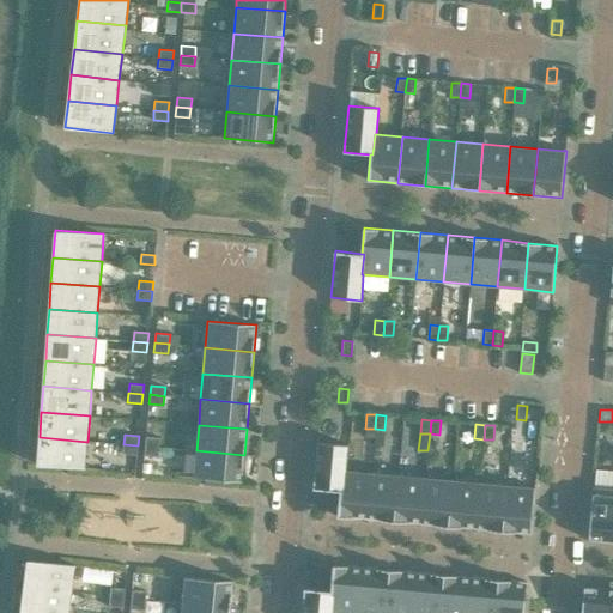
[(85,468),(87,442),(40,437),(37,465),(85,468)]
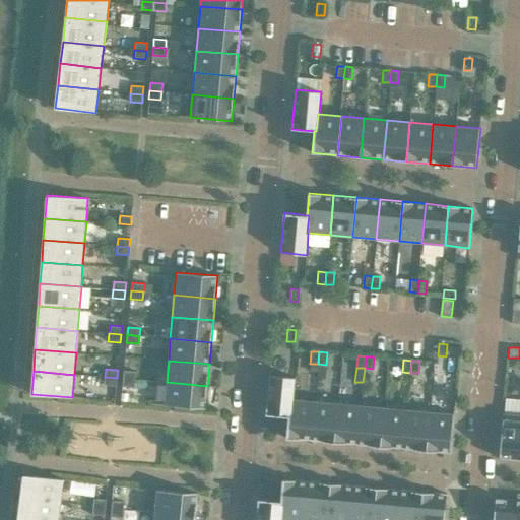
[(135,380),(136,372),(124,371),(123,378),(135,380)]
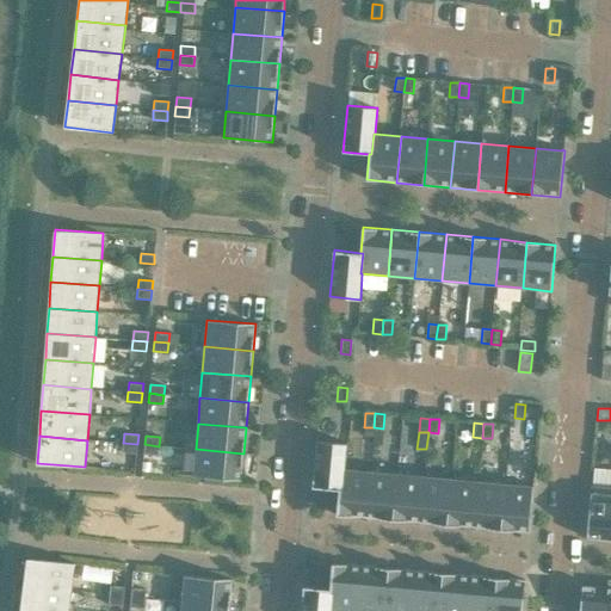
[(345,469),(347,443),(316,440),(313,487),(339,489),(340,489),(343,469),(345,469)]
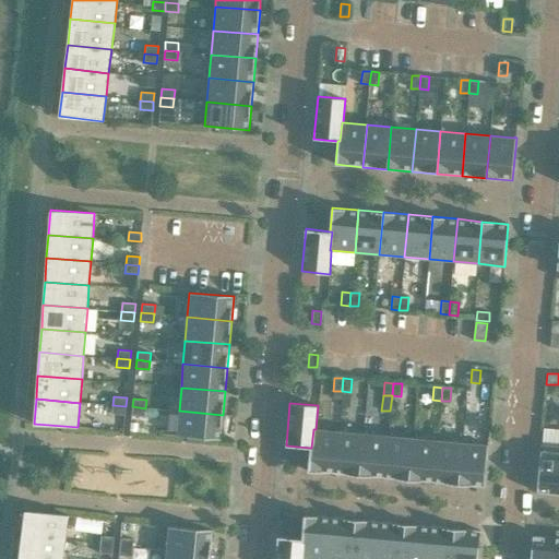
[(125,415),(126,406),(113,405),(111,414),(125,415)]
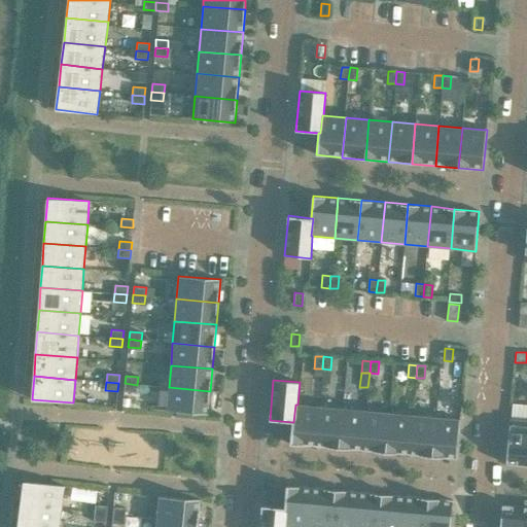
[(136,393),(137,385),(125,383),(124,391),(136,393)]
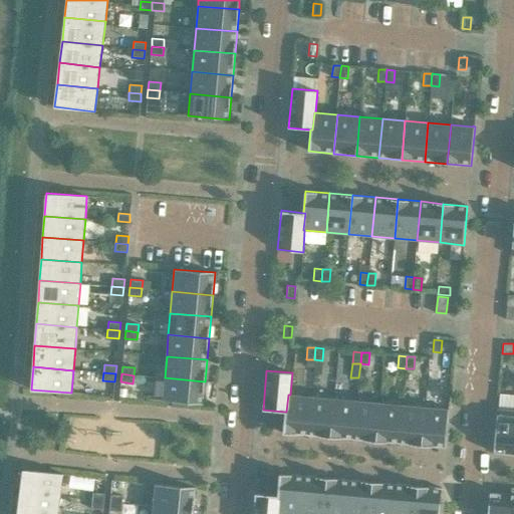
[(203,405),(205,381),(165,377),(163,401),(203,405)]
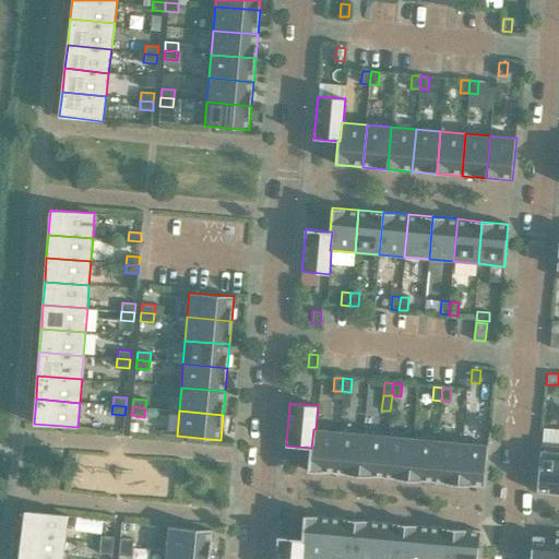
[(542,443),(537,492),(558,494),(558,429),(544,428),(542,443)]
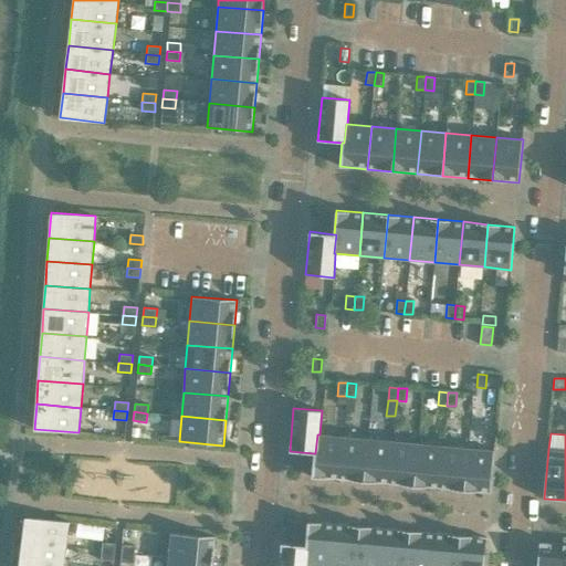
[(343,437),(320,435),(317,435),(315,453),(314,453),(312,477),(338,480),(343,437)]
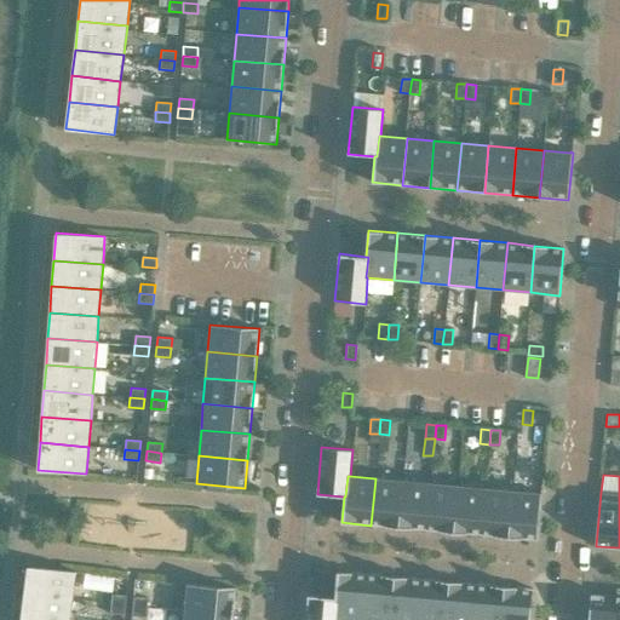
[(399,528),(402,481),(375,478),(371,526),(399,528)]
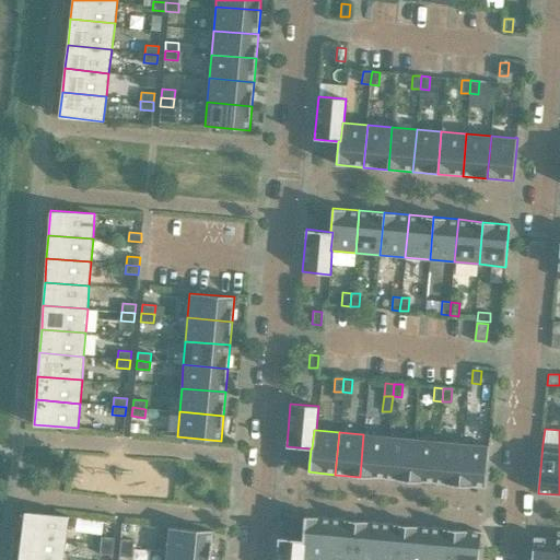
[(385,479),(388,436),(363,434),(360,477),(385,479)]
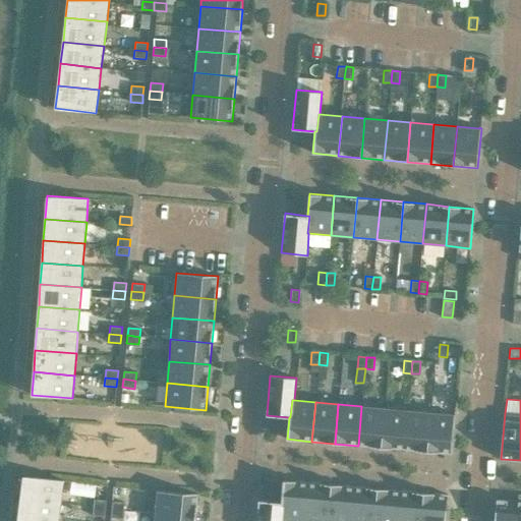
[(381,448),(385,408),(361,406),(358,446),(381,448)]
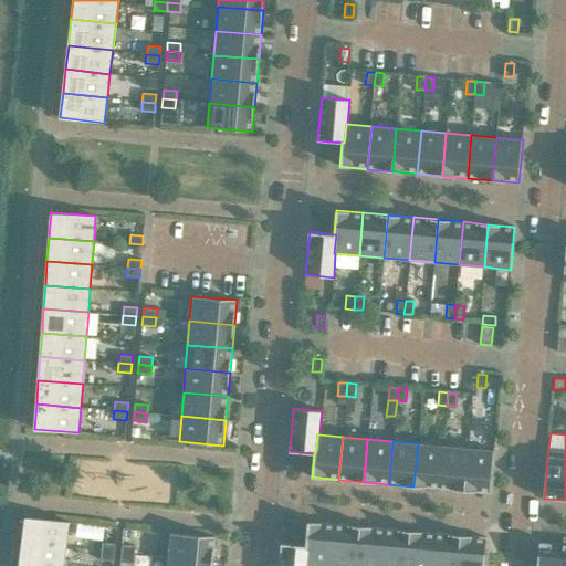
[(439,489),(443,446),(418,443),(413,486),(439,489)]
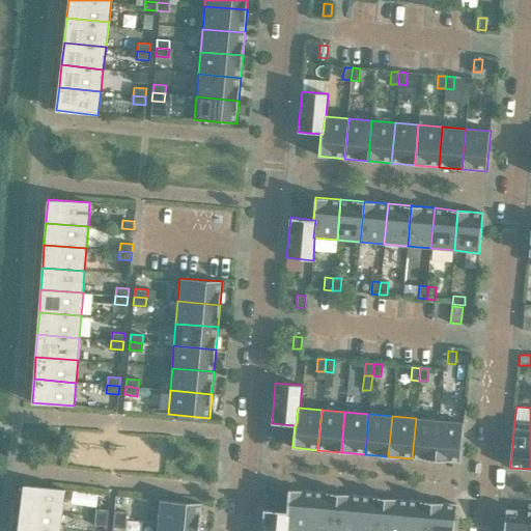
[(436,460),(439,420),(416,418),(412,458),(436,460)]
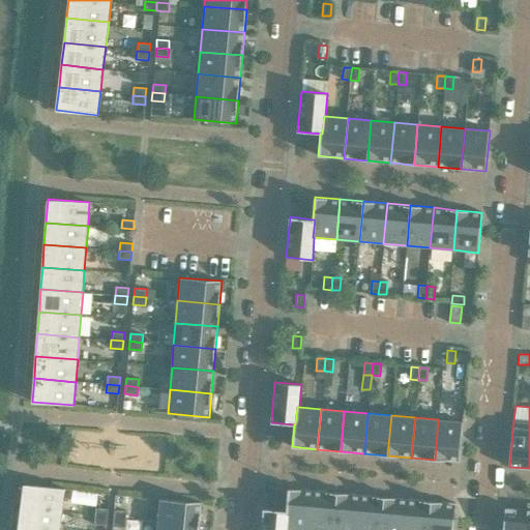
[(459,462),(463,421),(462,421),(438,419),(435,460),(459,462)]
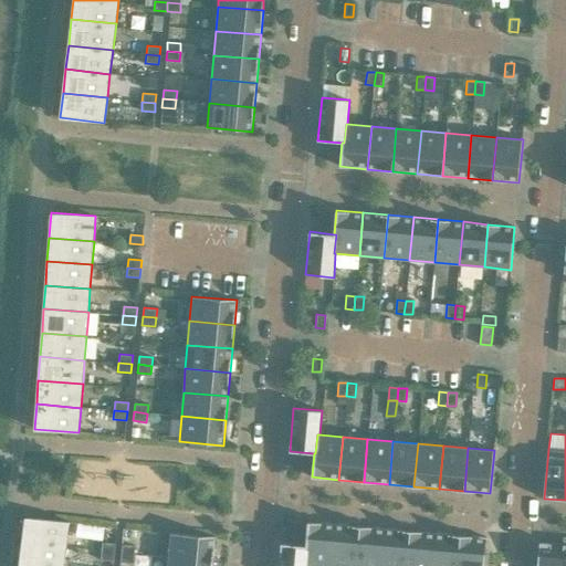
[(66,547),(70,522),(25,516),(22,542),(66,547)]
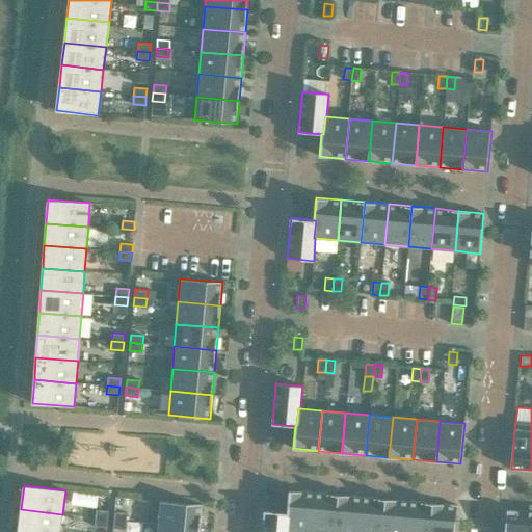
[(304,531),(311,531),(315,491),(289,489),(287,512),(289,512),(287,530),(289,531),(304,531)]
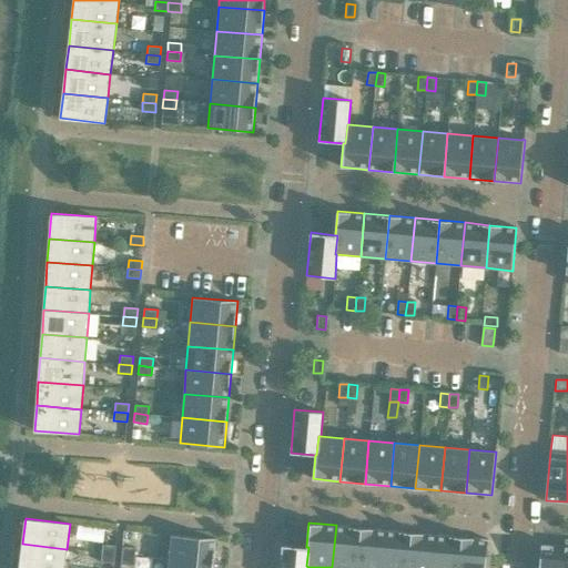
[(357,567),(361,528),(336,525),(332,567),(357,567)]
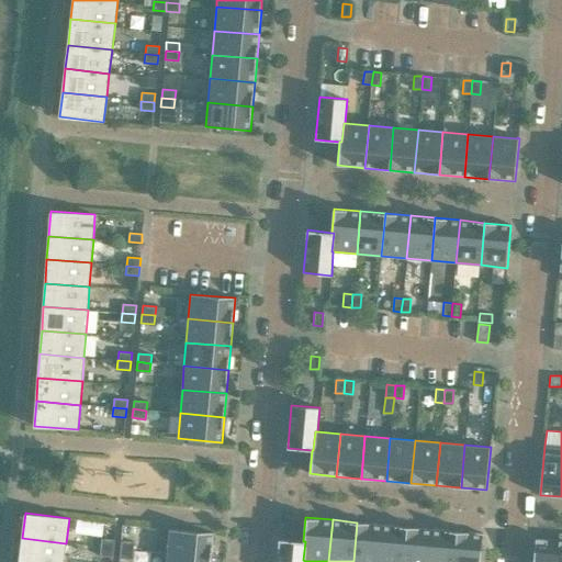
[(378,561),(382,525),(357,523),(353,561),(378,561)]
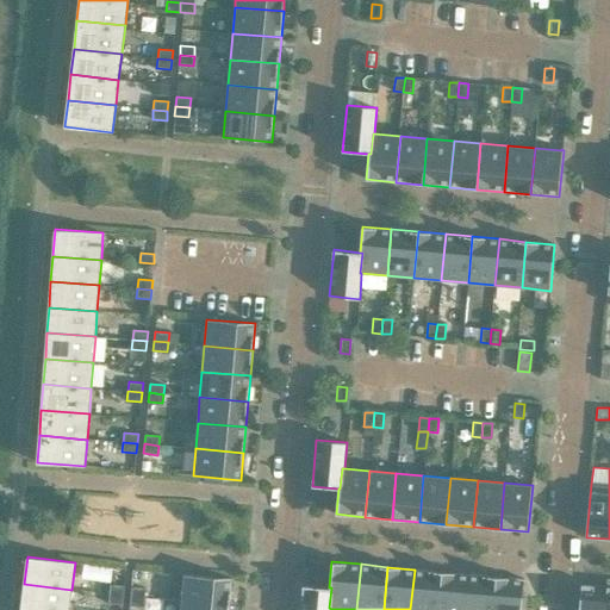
[(437,609),(442,572),(415,570),(410,609),(437,609)]
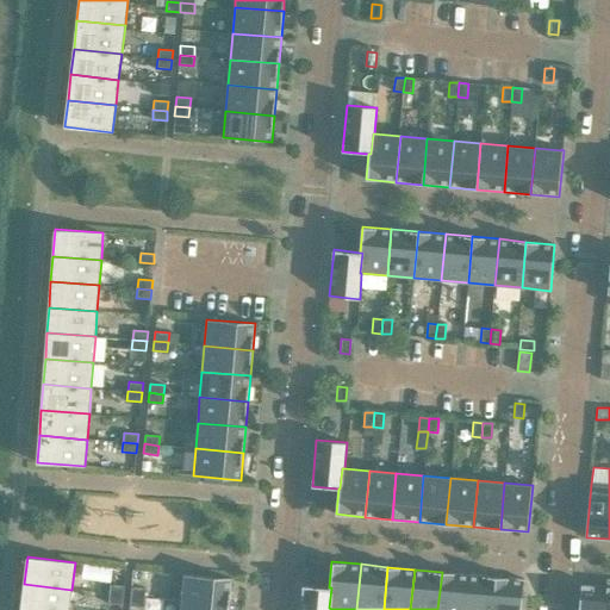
[(465,609),(468,574),(442,572),(437,609),(465,609)]
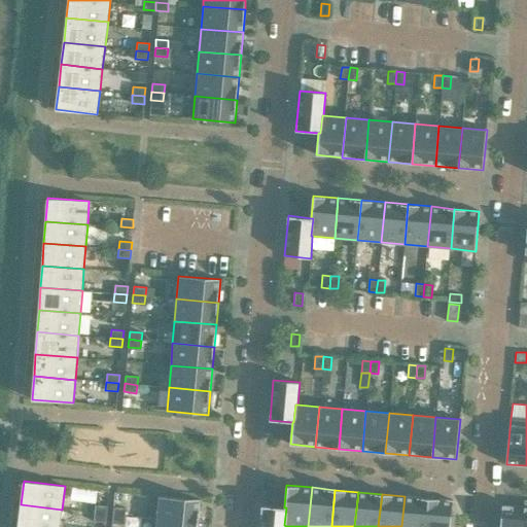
[(198,523),(201,499),(159,496),(156,519),(198,523)]
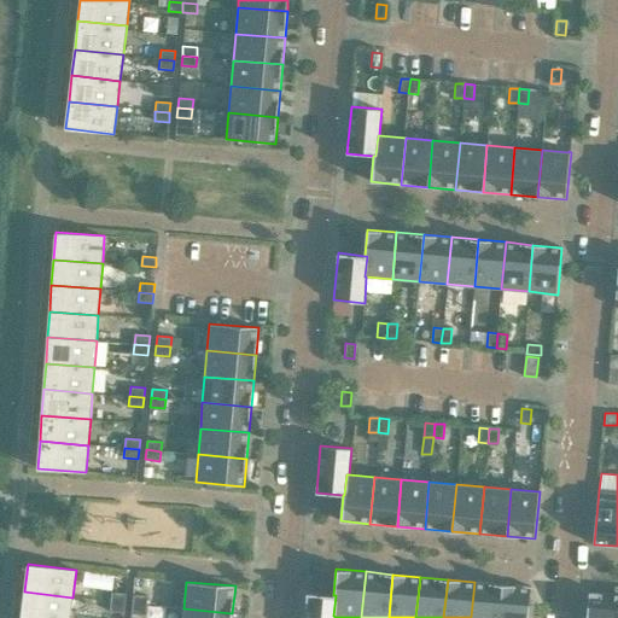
[(499,617),(502,584),(474,582),(471,617),(499,617)]
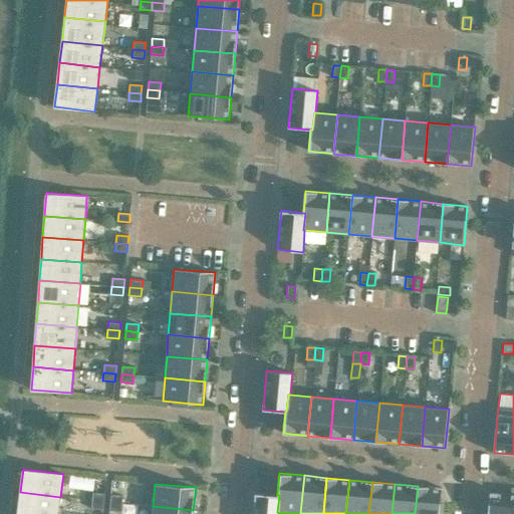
[(439,513),(442,488),(418,486),(415,513),(439,513)]
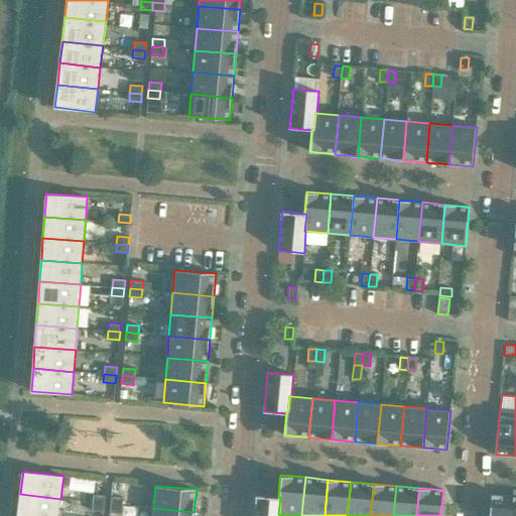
[(28,515),(58,515),(60,499),(20,494),(18,515),(28,515)]
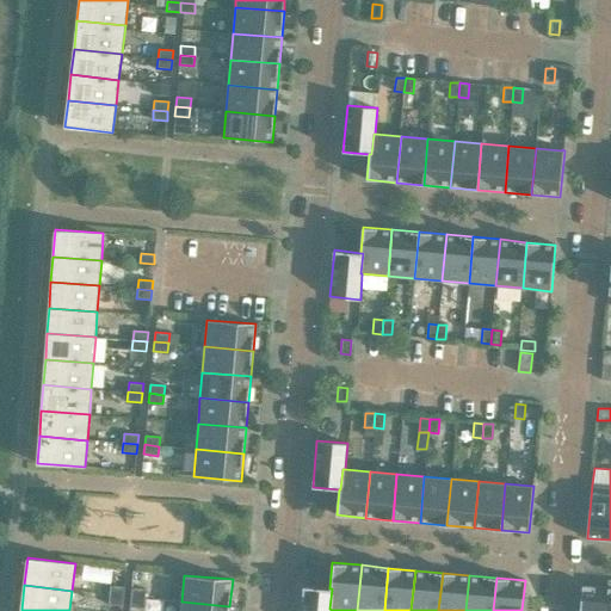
[(582,585),(579,610),(606,610),(609,587),(582,585)]
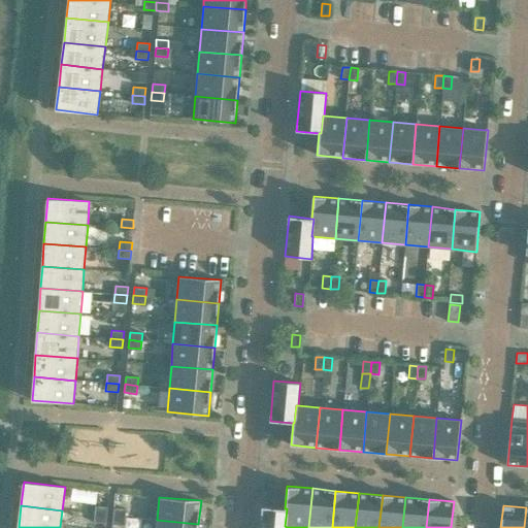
[(107,516),(107,507),(95,506),(95,515),(107,516)]
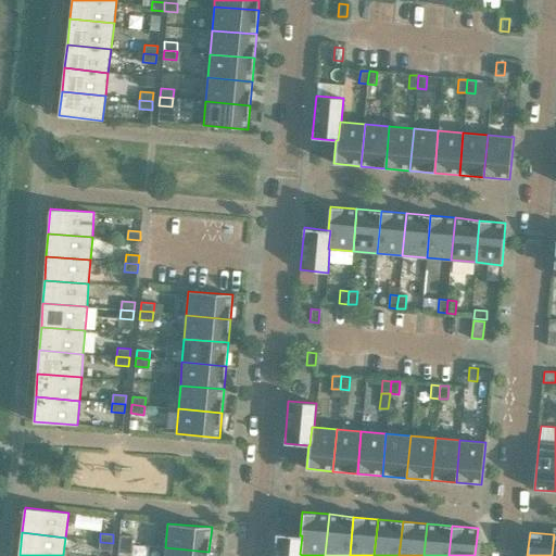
[(301,555),(302,555),(300,554),(302,535),(300,535),(276,533),(274,555),(301,555)]
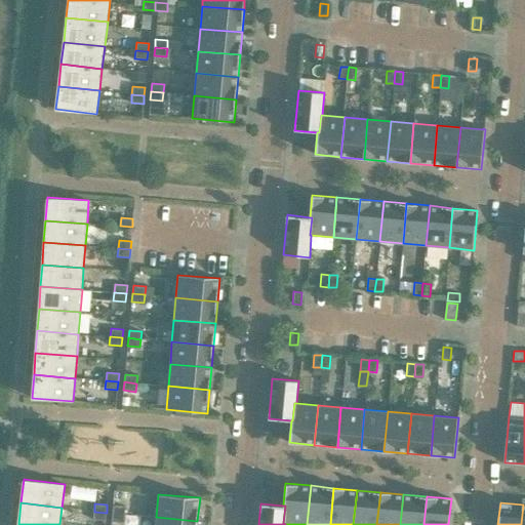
[(125,515),(125,507),(113,506),(113,514),(125,515)]
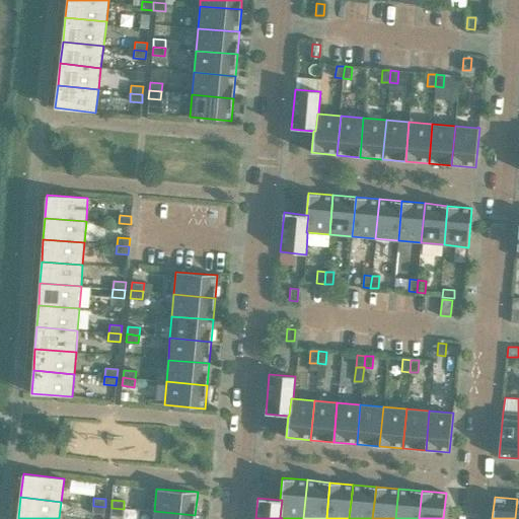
[(104,515),(105,507),(93,506),(92,513),(104,515)]
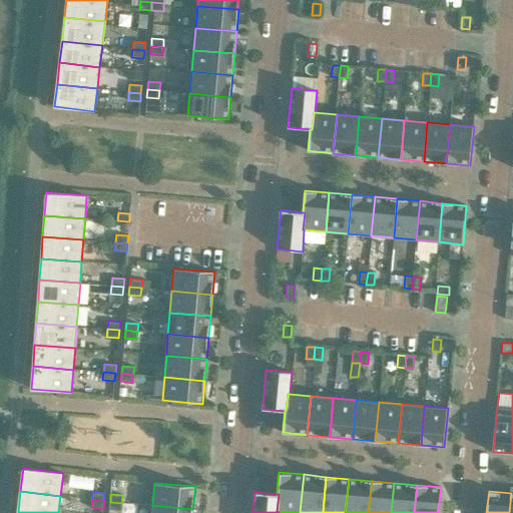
[(121,511),(122,503),(110,502),(109,510),(121,511)]
